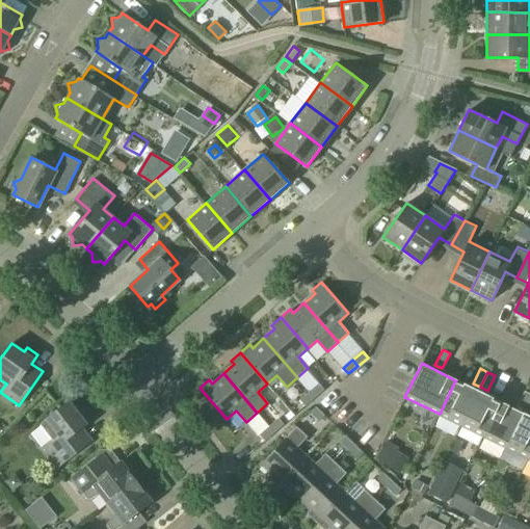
[(455,380),(440,414),(461,425),(478,391),(455,380)]
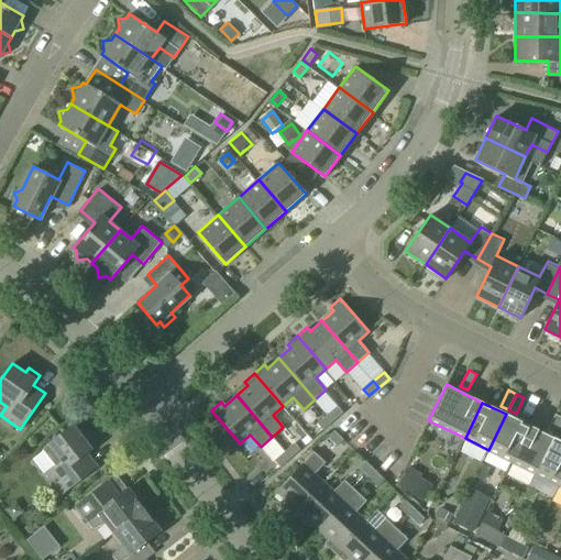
[(339,406),(329,415),(334,421),(344,413),(339,406)]
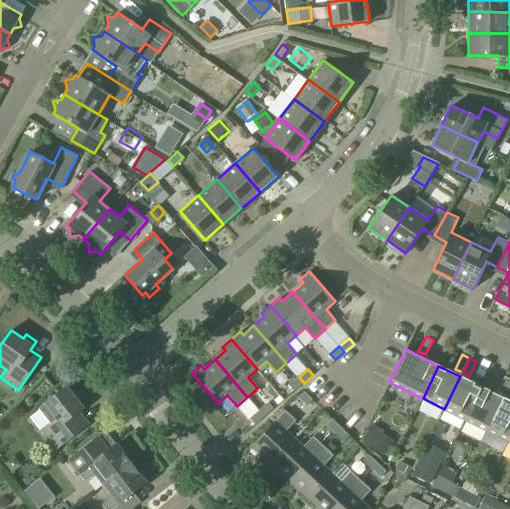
[(498,390),(505,394),(509,384),(509,378),(505,375),(498,390)]
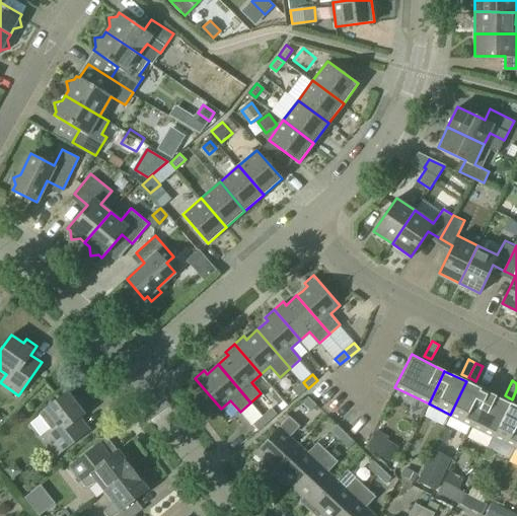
[(450,415),(472,426),(488,392),(466,381),(450,415)]
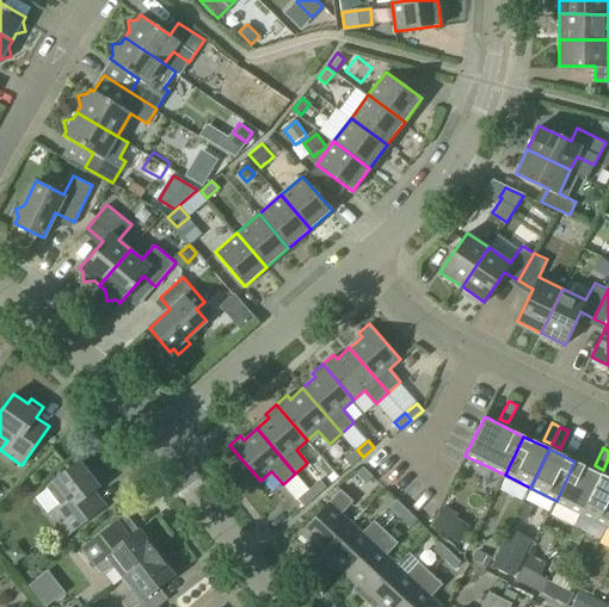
[(363,457),(357,450),(346,458),(352,465),(363,457)]
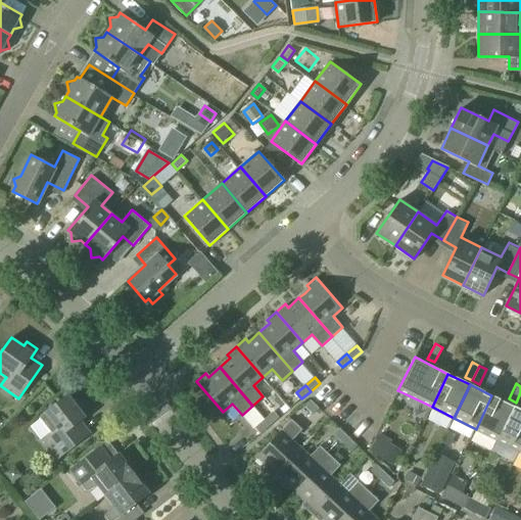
[(40,417),(51,431),(43,437),(58,457),(91,432),(81,420),(89,414),(82,404),(78,407),(68,394),(40,417)]
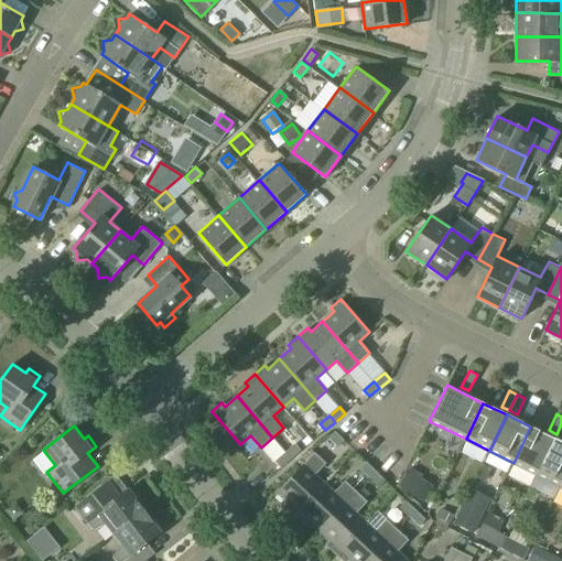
[(530,427),(514,463),(537,474),(554,438),(530,427)]
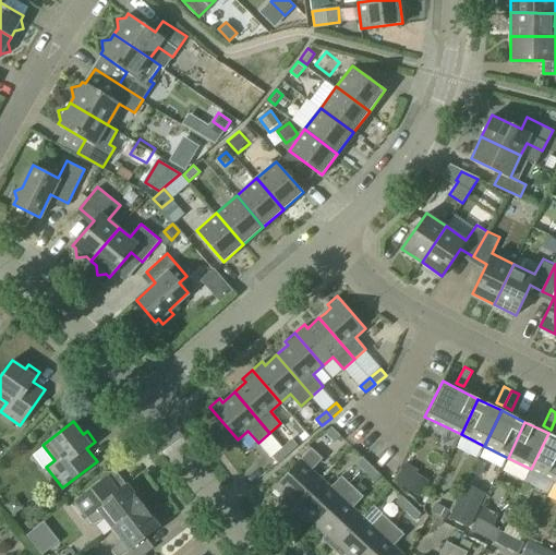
[(341,435),(333,426),(326,433),(336,442),(341,435)]
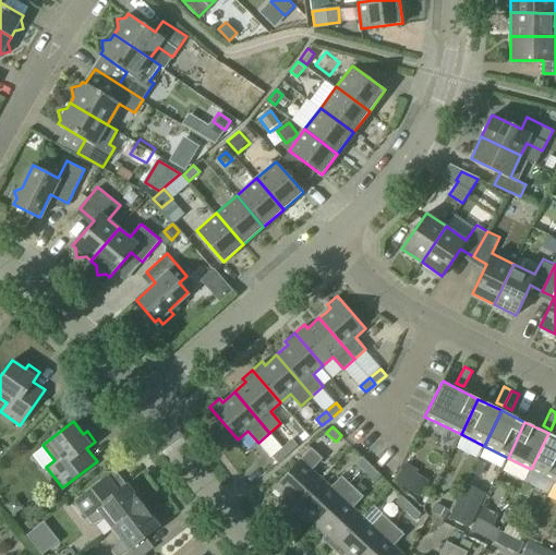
[(531,469),(555,481),(555,436),(548,433),(531,469)]
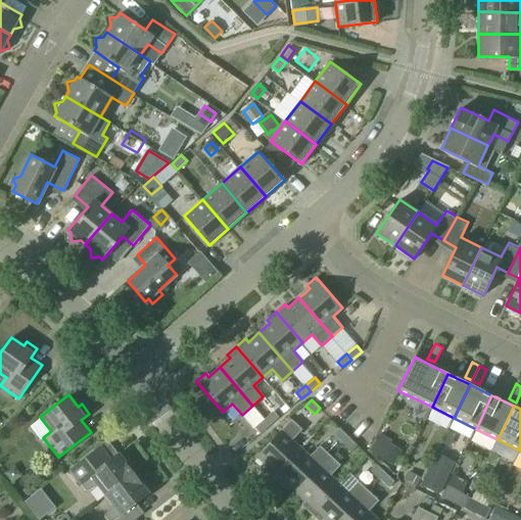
[(265,420),(271,426),(280,418),(275,412),(265,420)]
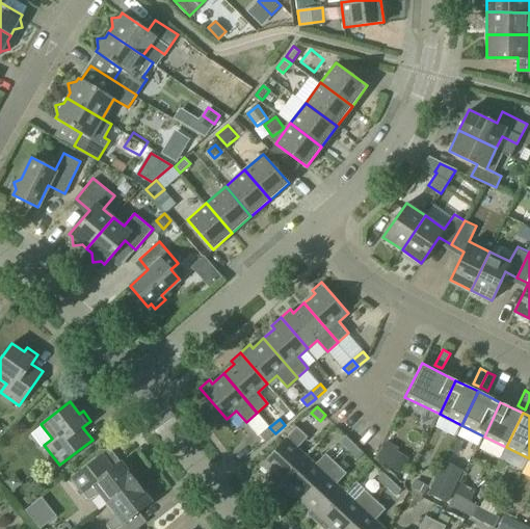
[(267,475),(277,485),(306,455),(297,447),(308,435),(296,425),(261,464),(270,472),(267,475)]
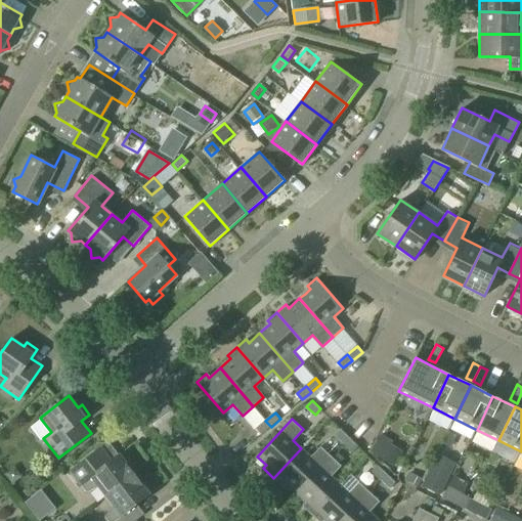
[(271,427),(265,421),(257,428),(262,434),(271,427)]
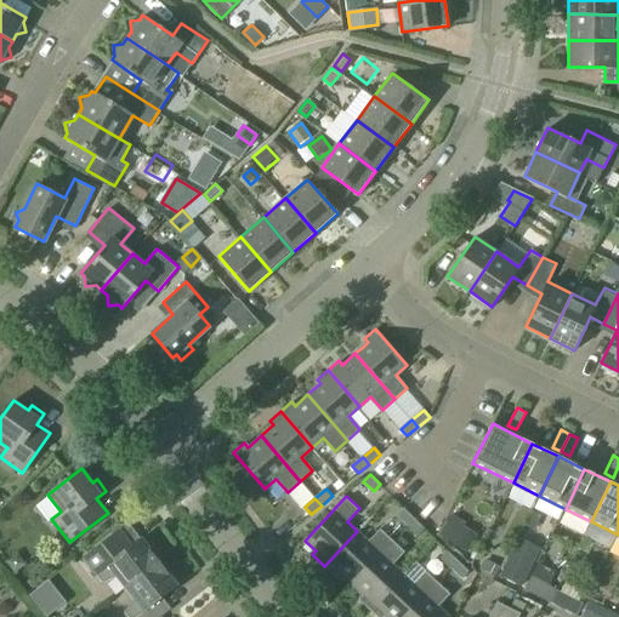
[(398,515),(408,525),(414,518),(404,508),(398,515)]
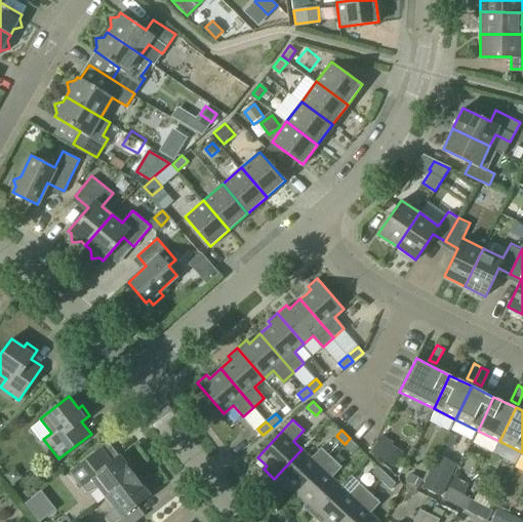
[(371,451),(383,458),(392,444),(394,441),(381,435),(371,451)]
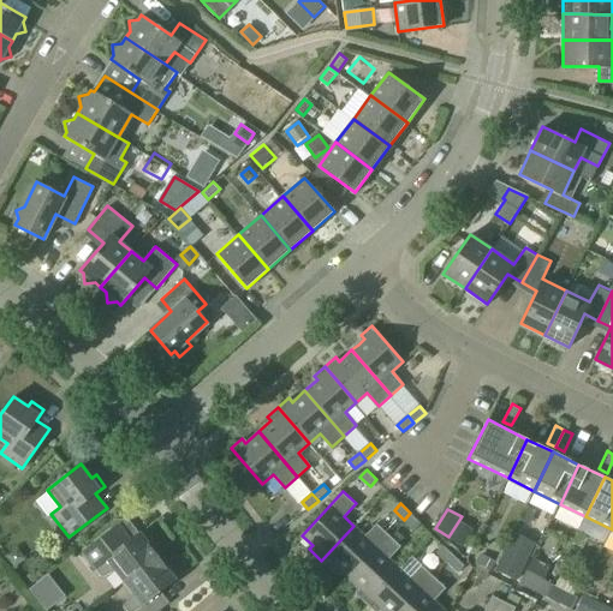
[(410,513),(404,520),(415,531),(422,523),(410,513)]
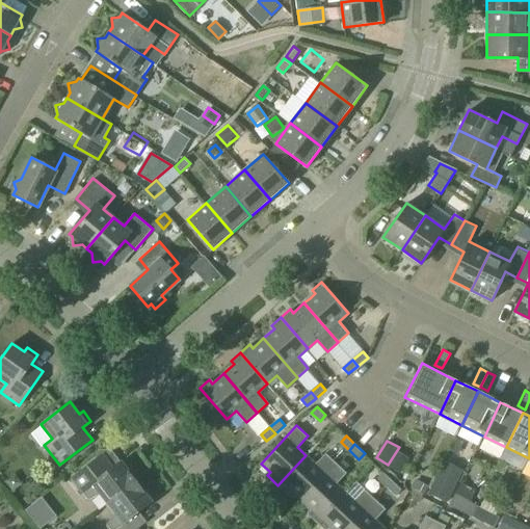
[(388,465),(401,473),(411,458),(397,450),(388,465)]
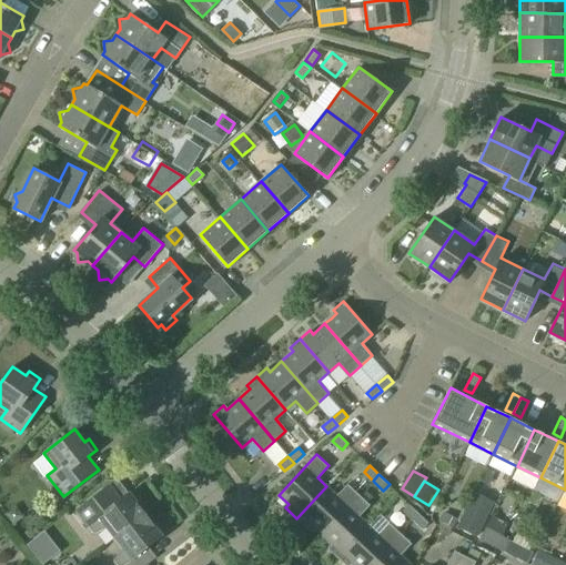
[(312,525),(321,534),(359,494),(347,483),(336,494),(326,486),(296,518),(307,528),(312,525)]
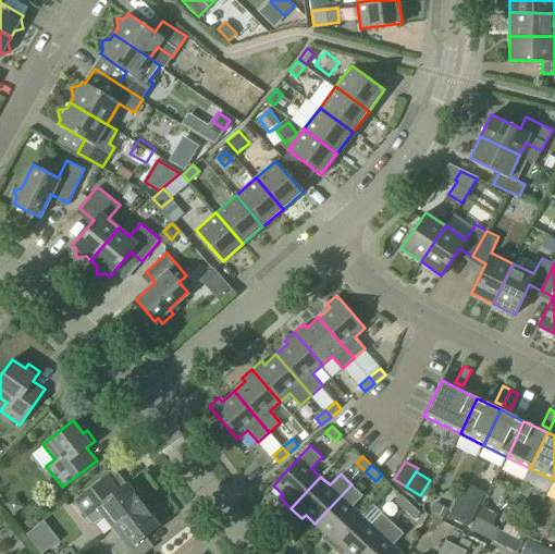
[(112,527),(143,504),(138,499),(139,495),(138,491),(136,489),(133,487),(130,487),(126,482),(109,496),(98,482),(72,503),(83,517),(86,514),(93,522),(105,517),(112,527)]
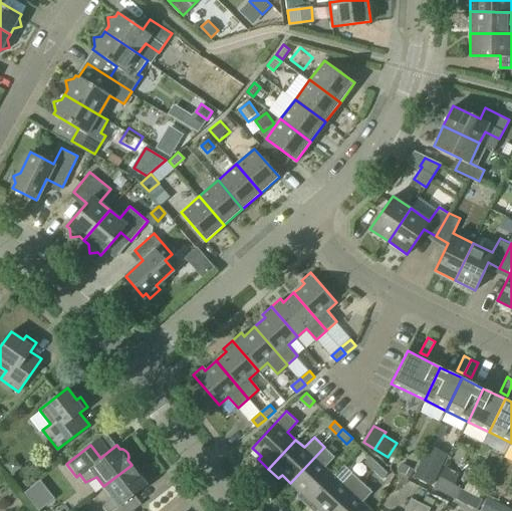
[(306,504),(333,475),(325,467),(335,456),(324,447),(290,483),(299,491),(296,495),(306,504)]
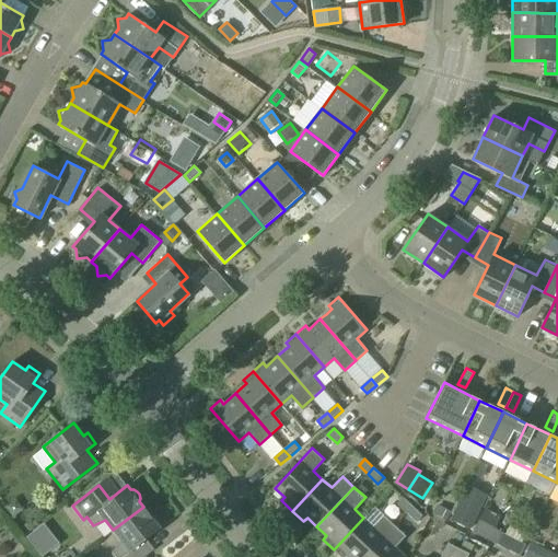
[(434,513),(449,521),(460,500),(444,492),(434,513)]
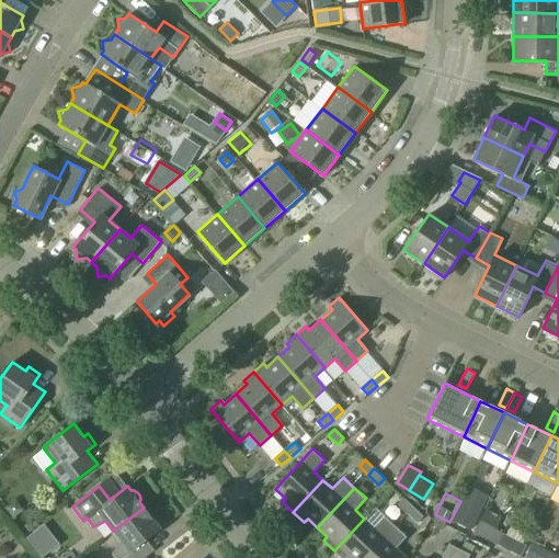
[(452,521),(470,530),(481,507),(464,498),(452,521)]
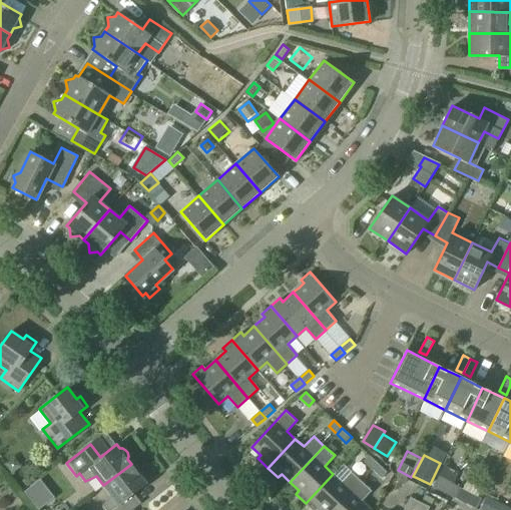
[(366,461),(374,469),(379,464),(371,456),(366,461)]
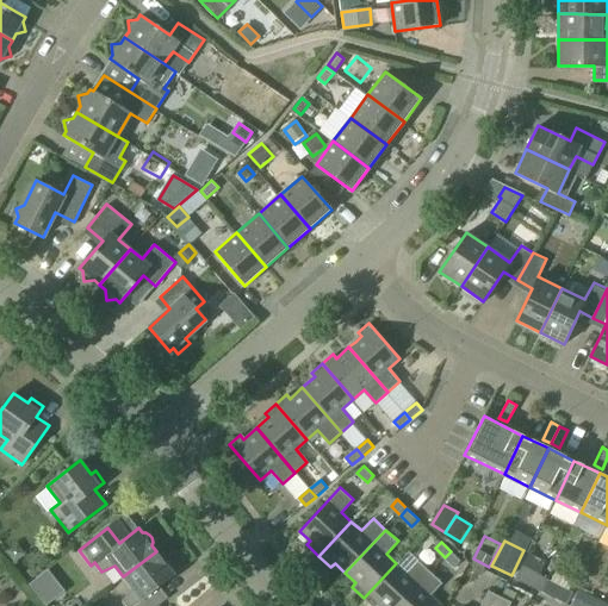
[(156,551),(123,576),(131,587),(123,599),(128,605),(155,605),(163,600),(155,589),(174,574),(172,570),(172,567),(171,562),(168,560),(165,557),(161,557),(156,551)]
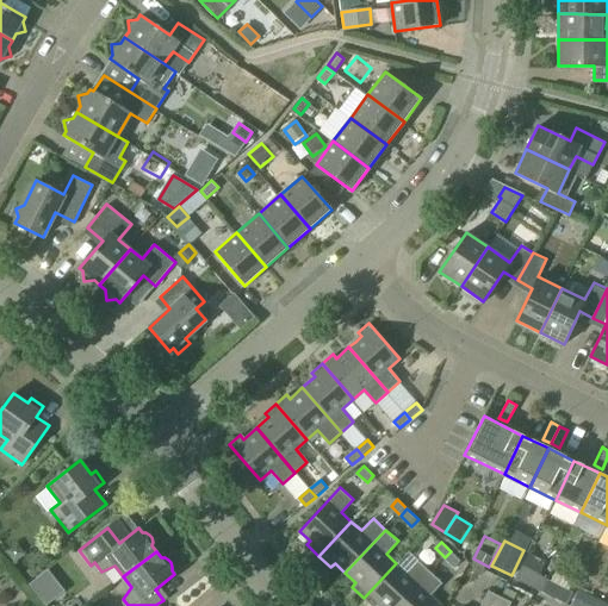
[(451,551),(445,557),(456,568),(461,561),(451,551)]
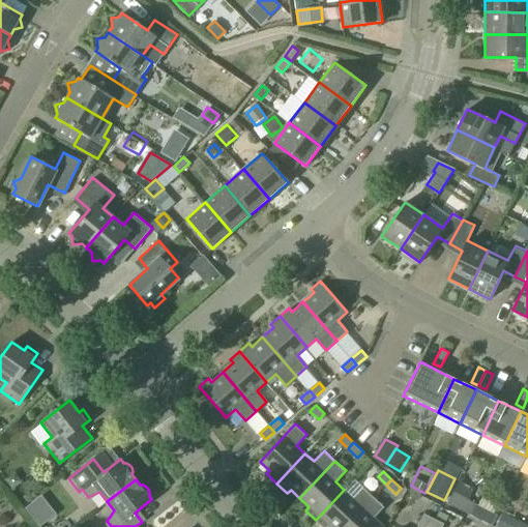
[(328,526),(329,526),(330,526),(345,526),(374,497),(363,487),(353,498),(344,490),(316,520),(323,526),(328,526)]
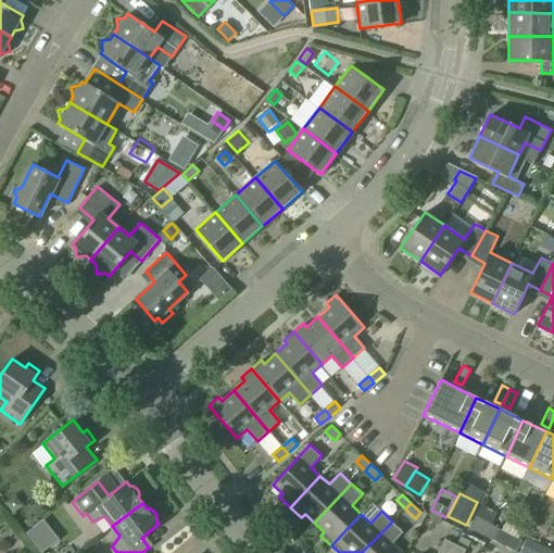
[(493,539),(500,527),(478,516),(471,528),(493,539)]
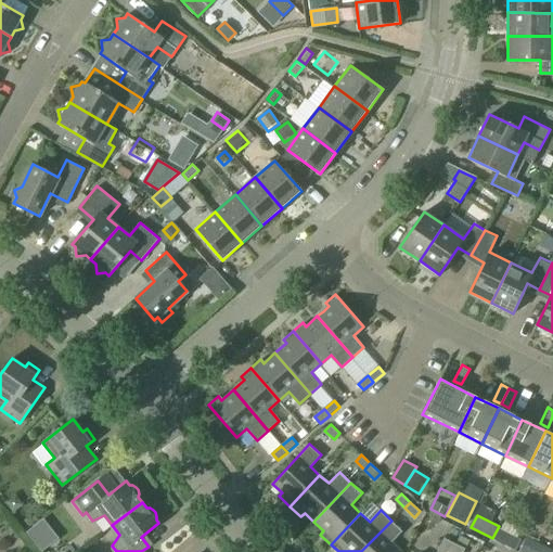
[(391,521),(361,551),(400,551),(401,551),(393,542),(403,531),(391,521)]
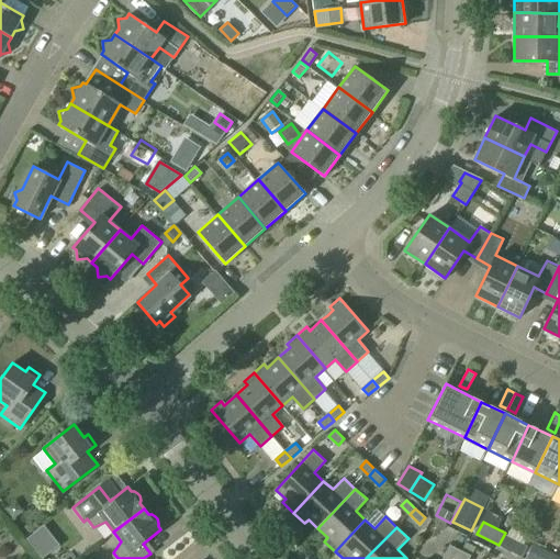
[(503,547),(521,556),(527,545),(508,535),(503,547)]
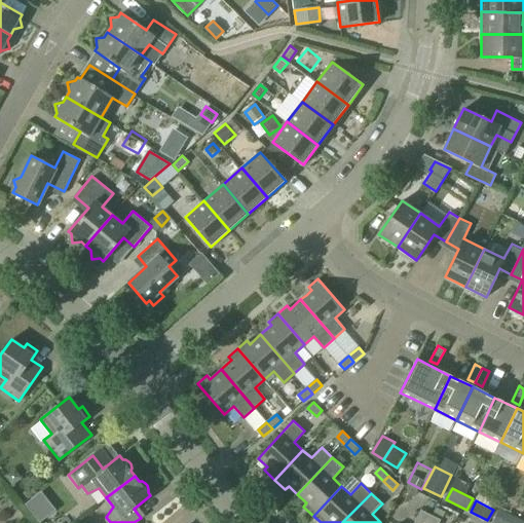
[(425,522),(431,513),(420,508),(412,522),(398,522),(425,522)]
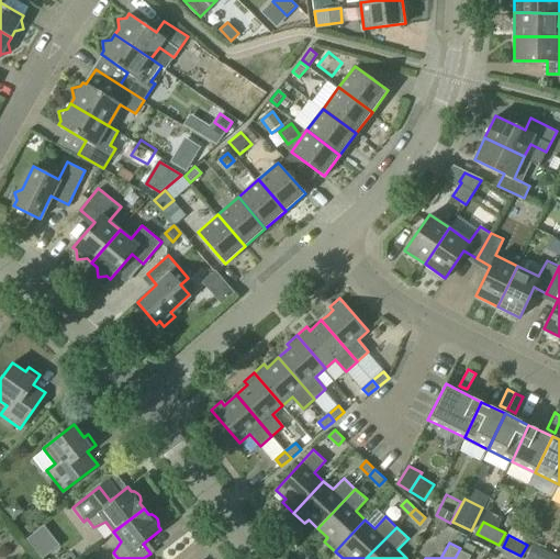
[(455,558),(468,558),(471,554),(460,548),(455,558)]
